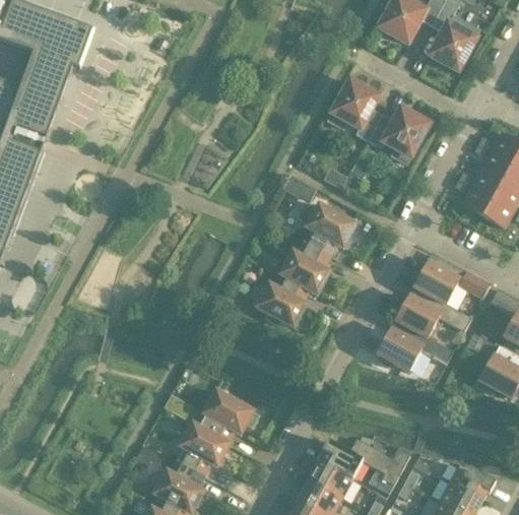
[(0,262),(2,263),(44,150),(41,149),(87,22),(25,0),(0,0),(0,262)]
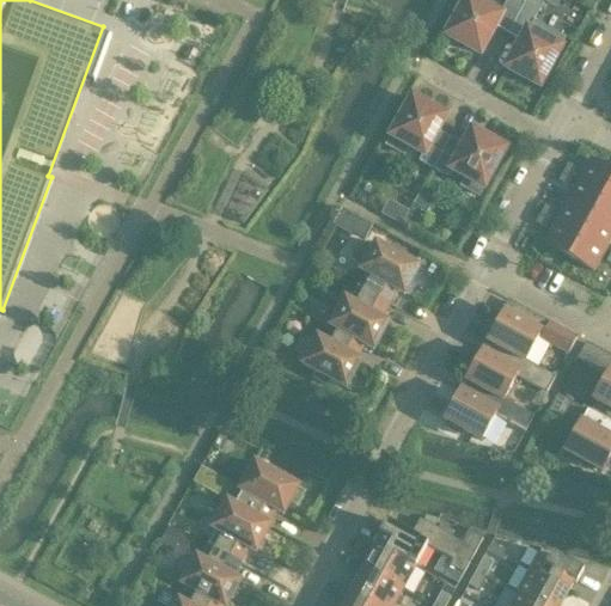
[(506,29),(521,0),(502,0),(498,11),(477,0),(460,0),(445,31),(477,49),(484,35),(493,22),(506,29)]
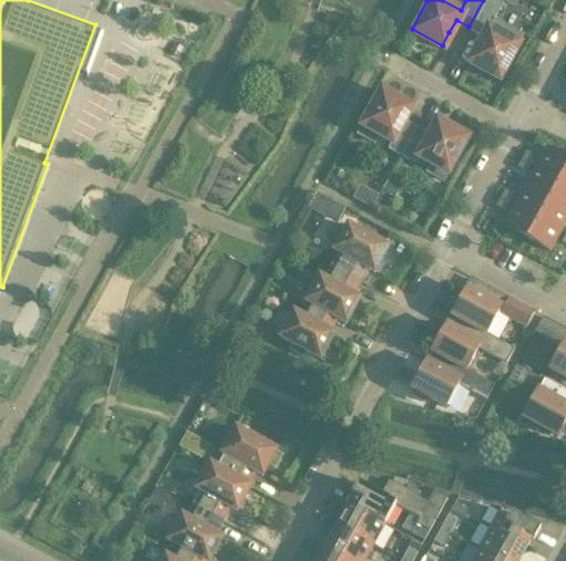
[(483,0),(469,27),(481,33),(474,45),(467,60),(497,76),(516,41),(487,24),(497,6),(487,0),(483,0)]
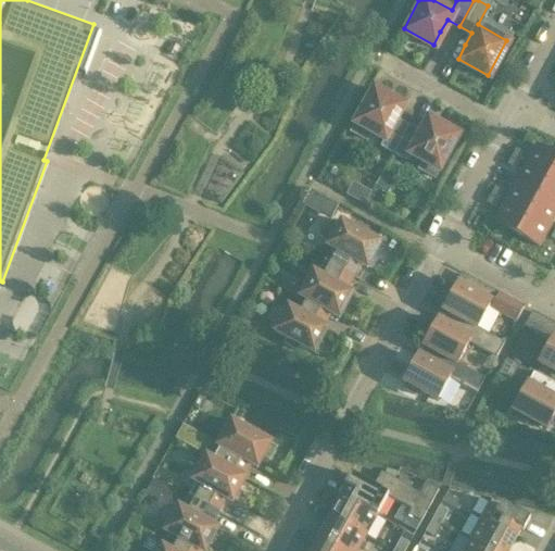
[(499,21),(505,0),(490,0),(484,16),(499,21)]
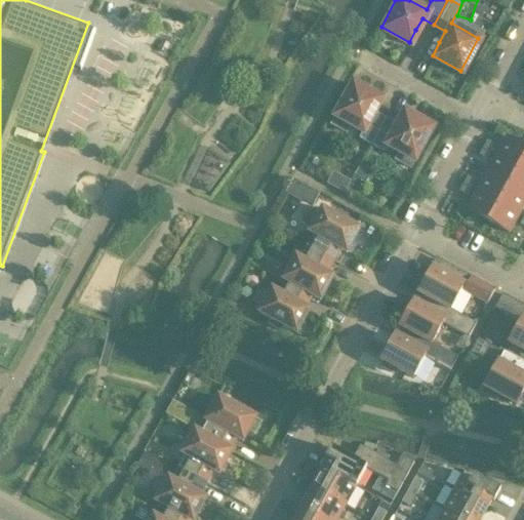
[(369,142),(385,115),(372,109),(379,96),(352,81),(333,114),(333,113),(329,121),(346,130),(350,122),(361,128),(357,134),(369,142)]
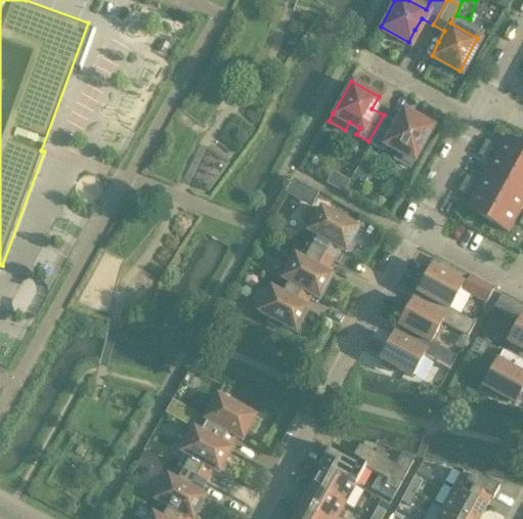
[(395,122),(384,115),(368,141),(381,148),(385,142),(396,148),(392,156),(408,165),(413,158),(411,157),(430,124),(402,109),(395,122)]
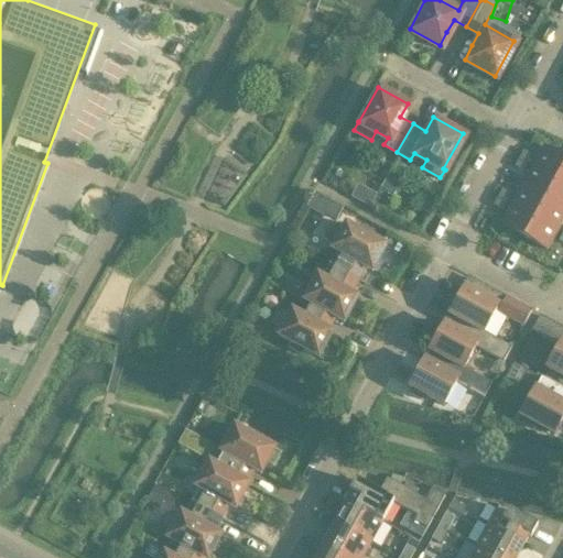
[(553,175),(562,157),(562,154),(542,143),(531,163),(553,175)]
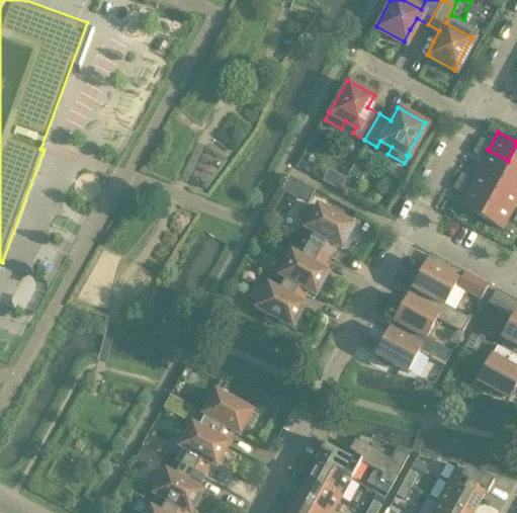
[(483,147),(487,140),(486,139),(479,136),(475,143),(483,147)]
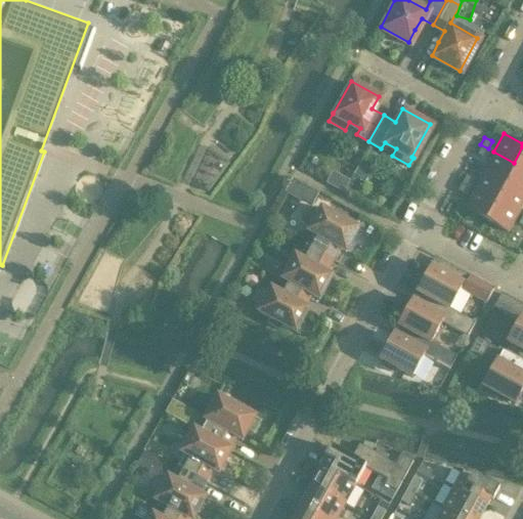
[(484,155),(488,148),(480,144),(477,152),(484,156),(484,155)]
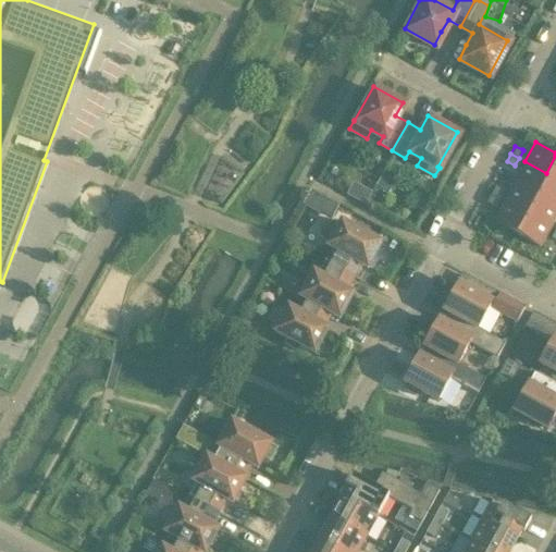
[(555,156),(546,173),(555,179),(555,156)]
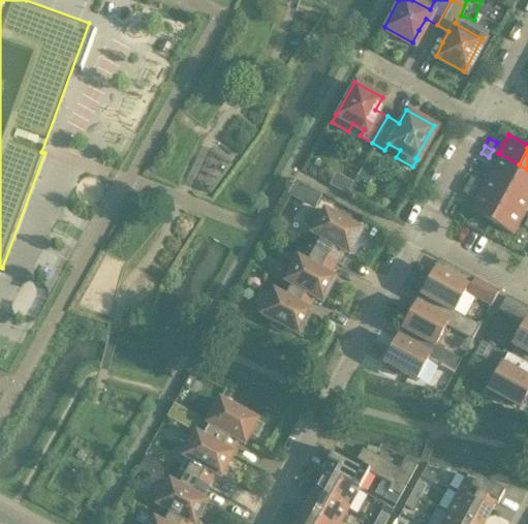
[(519,164),(498,153),(488,171),(509,183),(519,164)]
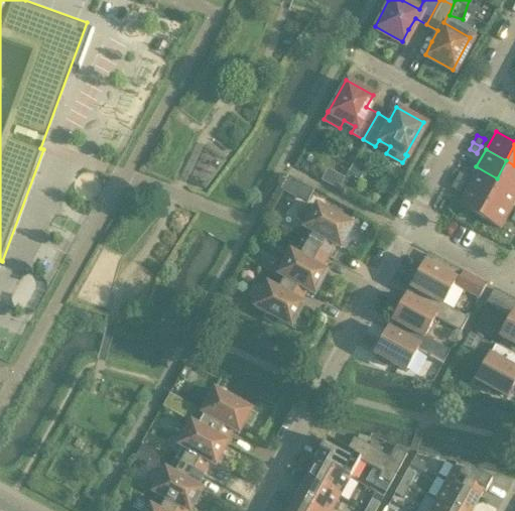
[(359,175),(368,160),(356,153),(348,168),(359,175)]
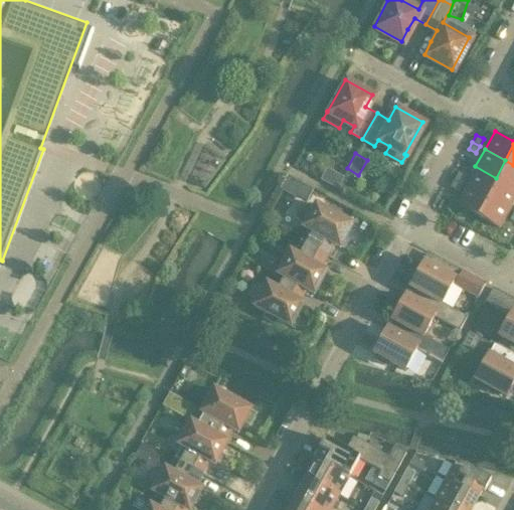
[(513,165),(505,160),(496,178),(513,187),(513,165)]
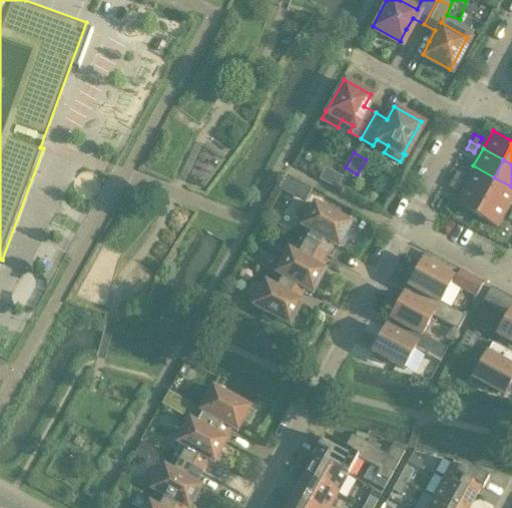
[(321,173),(336,181),(341,171),(326,163),(321,173)]
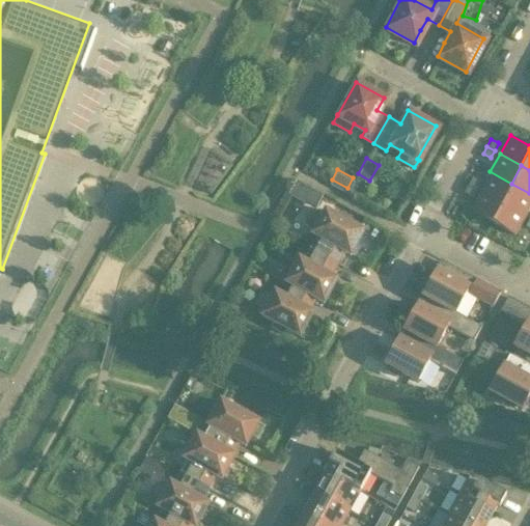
[(511,184),(490,171),(480,189),(501,201),(511,184)]
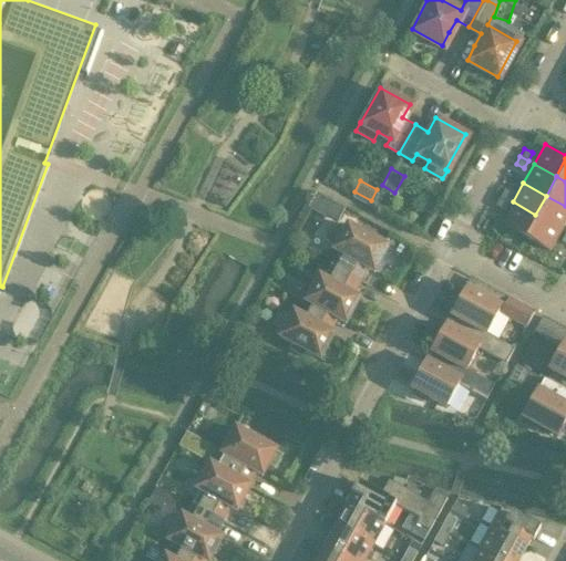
[(507,198),(511,190),(503,186),(498,194),(507,198)]
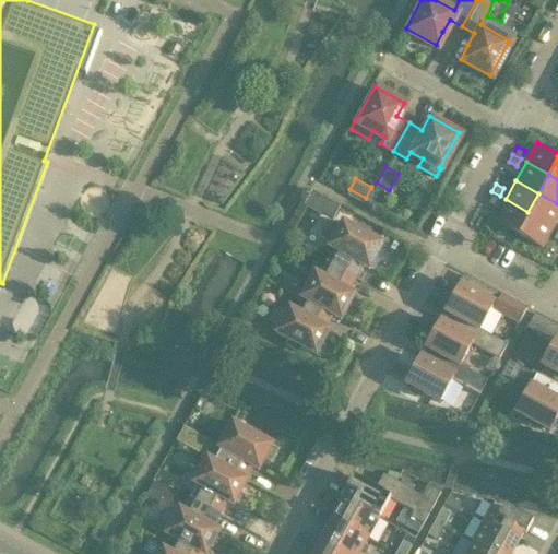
[(317,190),(307,185),(299,201),(309,205),(317,190)]
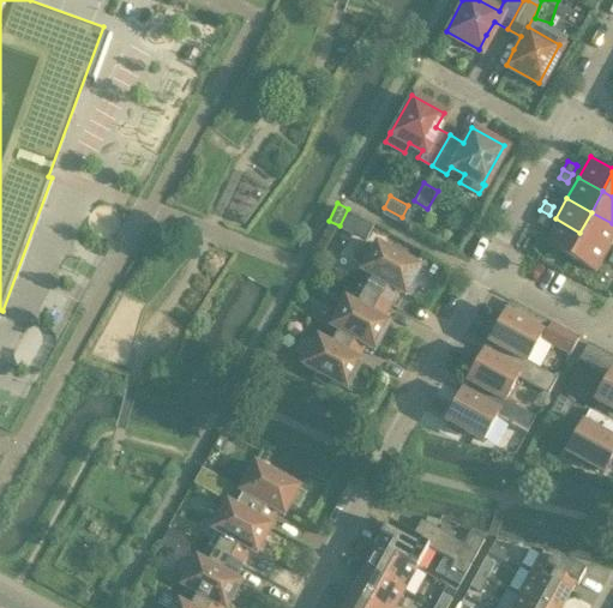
[(540,210),(536,220),(545,223),(550,215),(540,210)]
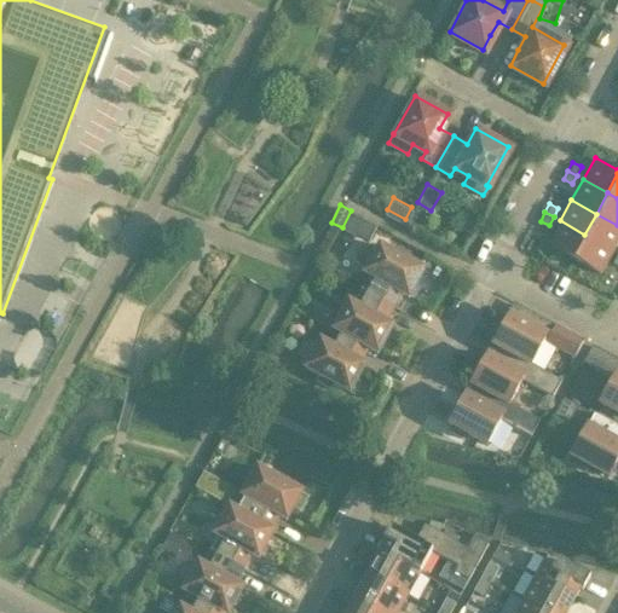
[(617,233),(617,225),(596,214),(584,235),(610,248),(617,233)]
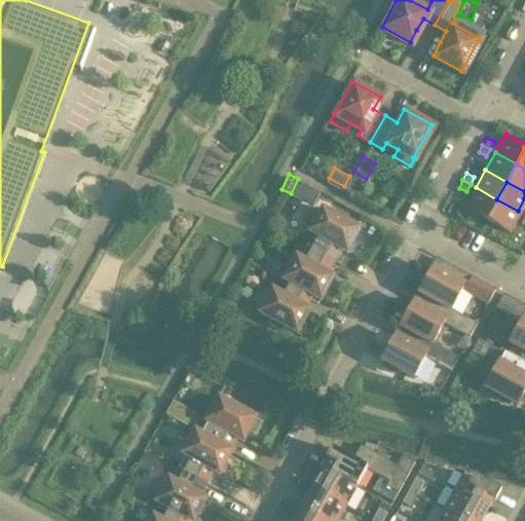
[(496,199),(476,187),(465,206),(487,218),(496,199)]
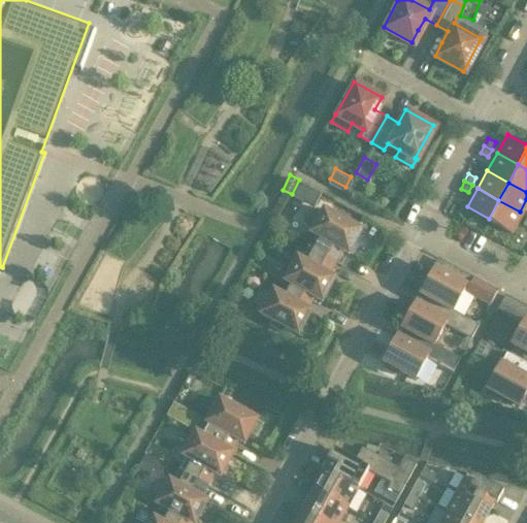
[(498,200),(489,219),(509,230),(520,211),(498,200)]
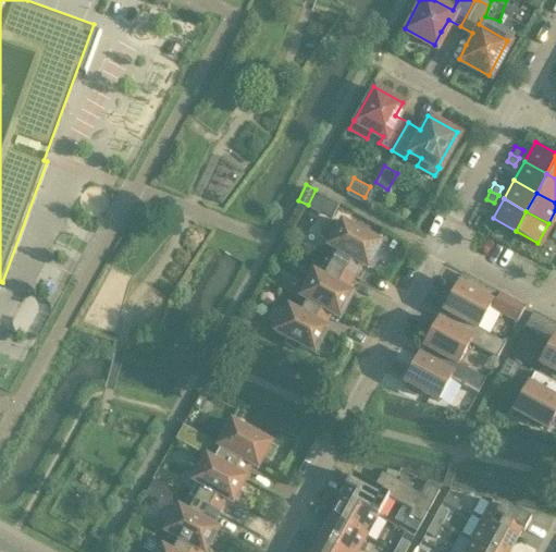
[(323,258),(351,274),(359,261),(366,265),(380,240),(366,232),(369,228),(354,219),(350,224),(340,218),(338,220),(336,219),(333,218),(331,218),(328,218),(324,220),(322,222),(321,224),(320,229),(320,231),(321,234),(323,237),(326,241),(325,243),(330,245),(323,258)]
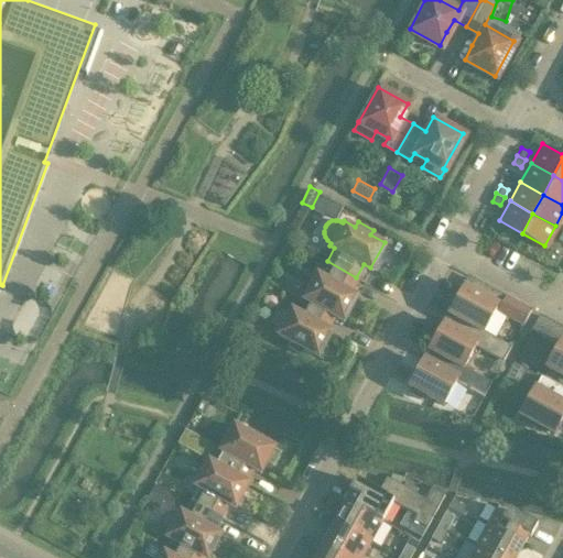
[(356,277),(327,261),(320,274),(315,271),(301,297),(303,298),(333,314),(342,319),(356,294),(349,290),(356,277)]
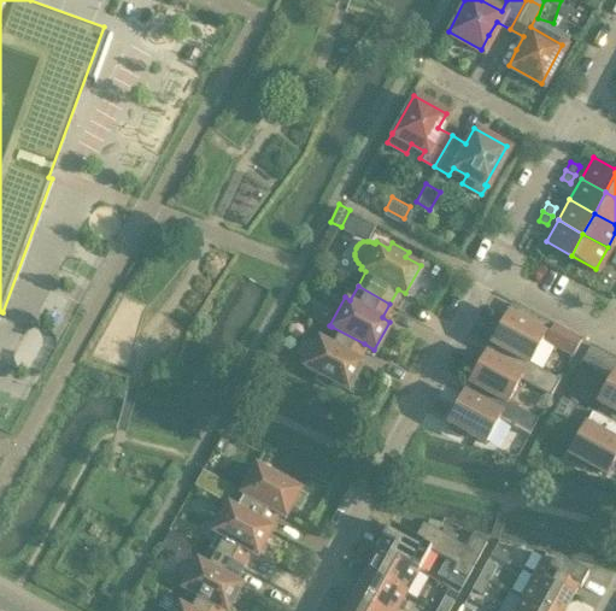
[(527,360),(528,359),(540,336),(570,353),(580,336),(531,310),(523,322),(505,312),(490,340),(508,351),(527,360)]
